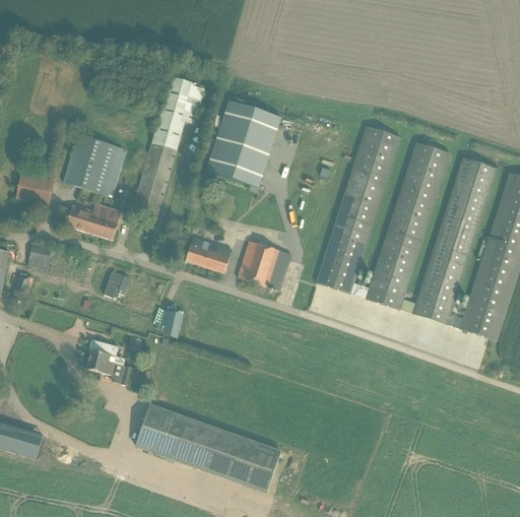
[(155,223),(158,213),(185,121),(195,124),(206,86),(171,76),(151,140),(132,207),(123,205),(121,210),(94,203),(92,210),(72,204),(66,224),(113,239),(121,212),(155,223)]
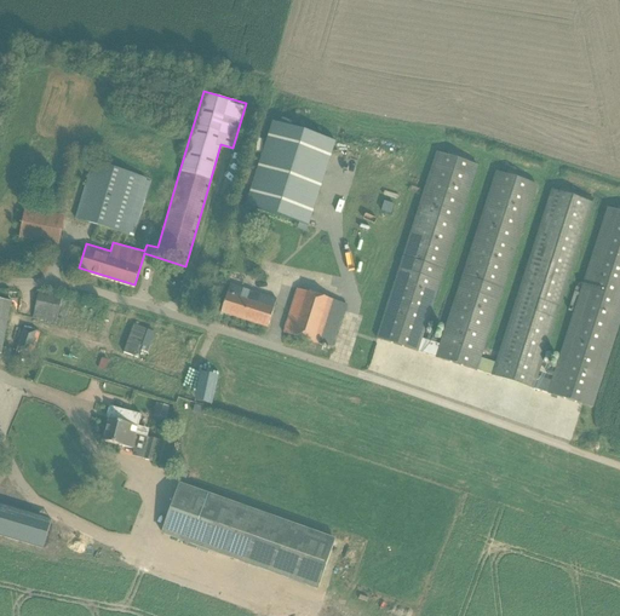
[(336,139),(273,119),(245,203),(308,224),(336,139)]
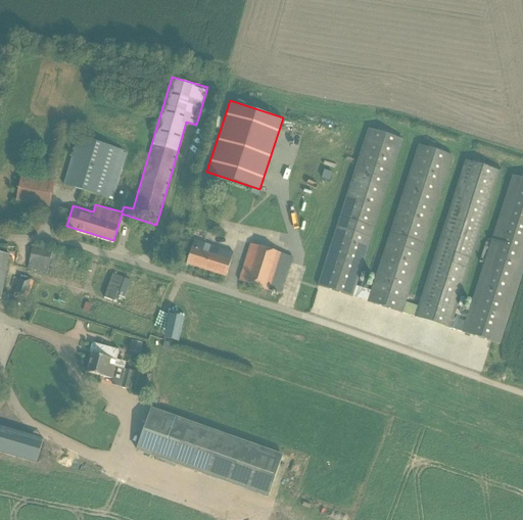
[(403,138),(368,127),(318,284),(449,326),(453,316),(500,170),(465,158),(418,303),(406,299),(453,153),(418,142),(370,289),(355,284),(403,138)]
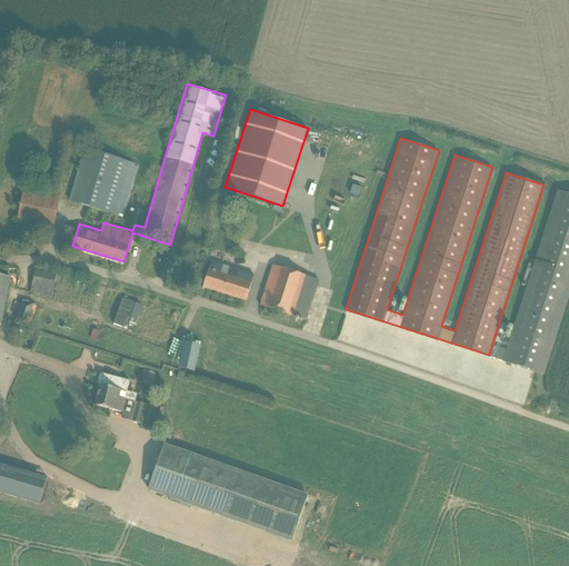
[(69,199),(117,214),(122,215),(139,162),(85,146),(72,188),(69,199)]
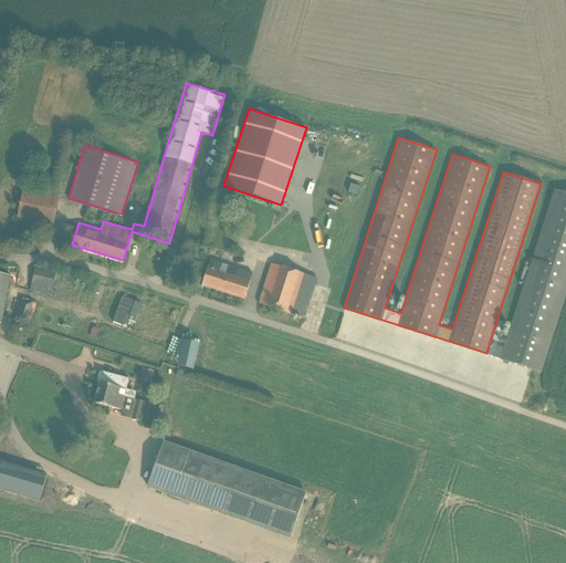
[(359,185),(350,181),(347,190),(356,193),(359,185)]
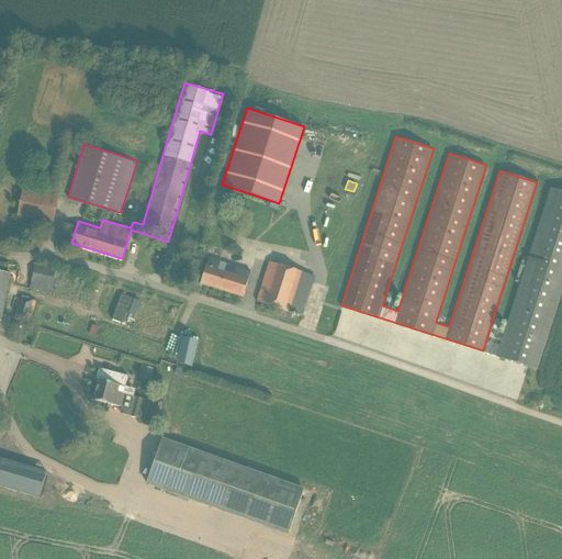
[(486,339),(483,350),(536,368),(561,287),(561,190),(550,187),(499,344),(486,339)]
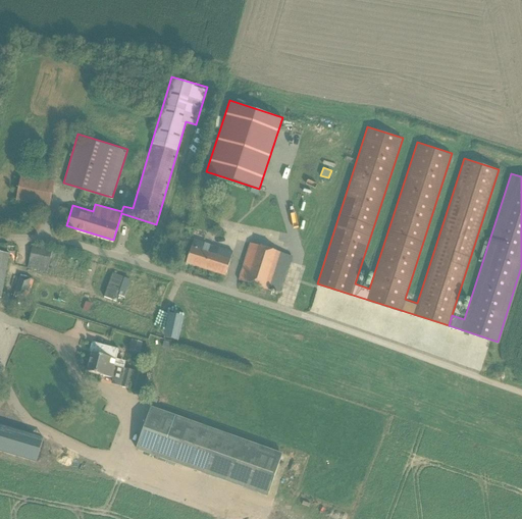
[(48,204),(50,195),(53,180),(21,175),(18,188),(16,198),(48,204)]
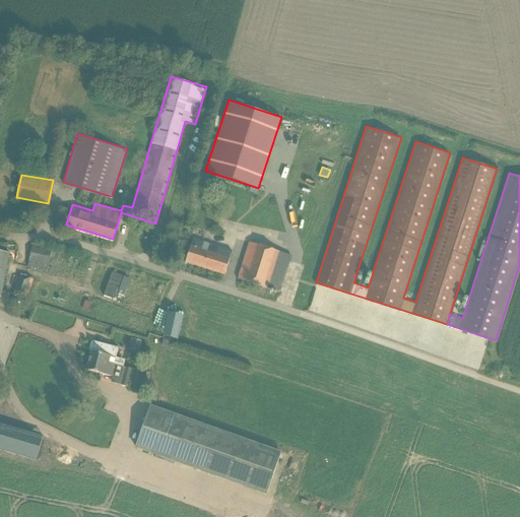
[(224,273),(228,263),(232,249),(193,237),(188,251),(185,260),(224,273)]
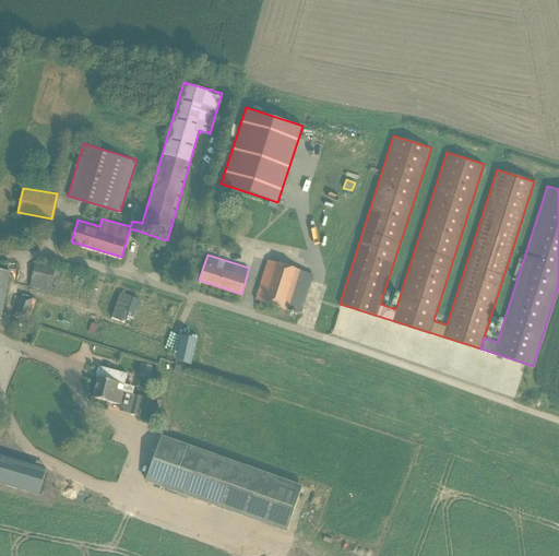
[(299,312),(302,302),(312,272),(269,258),(259,287),(256,298),(299,312)]
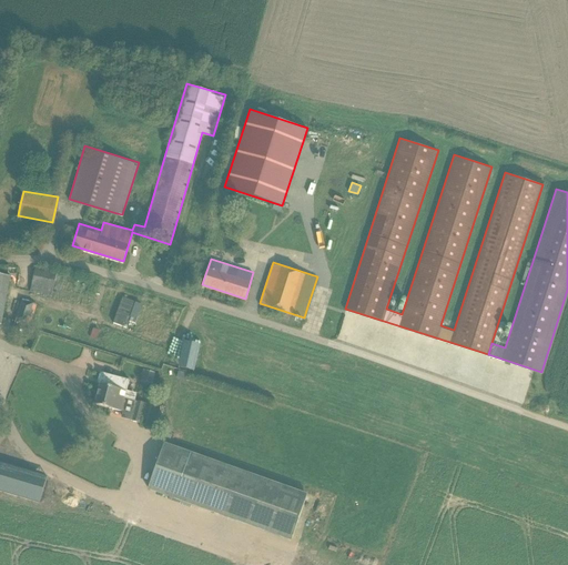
[(50,294),(57,273),(34,266),(29,288),(50,294)]
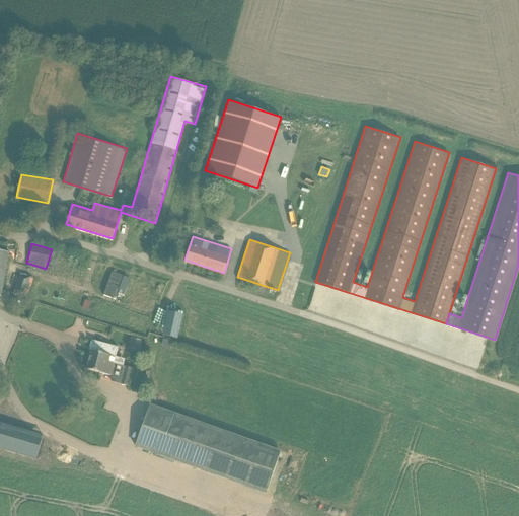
[(0,293),(1,294),(9,250),(0,248),(0,293)]
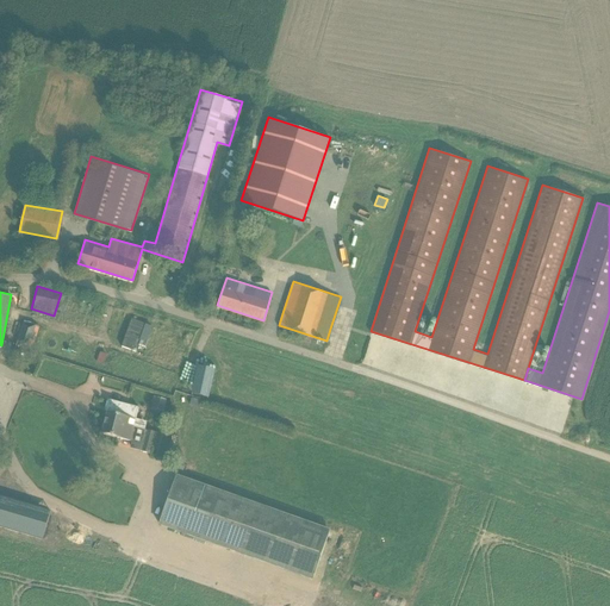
[(27,358),(30,347),(38,323),(23,318),(12,354),(27,358)]
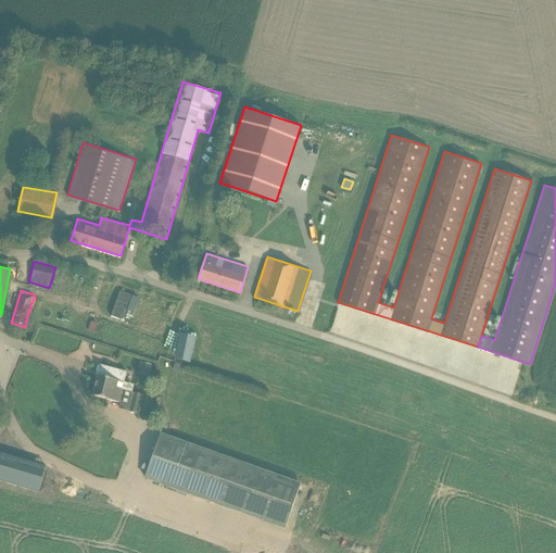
[(174,332),(171,359),(187,361),(190,335),(174,332)]
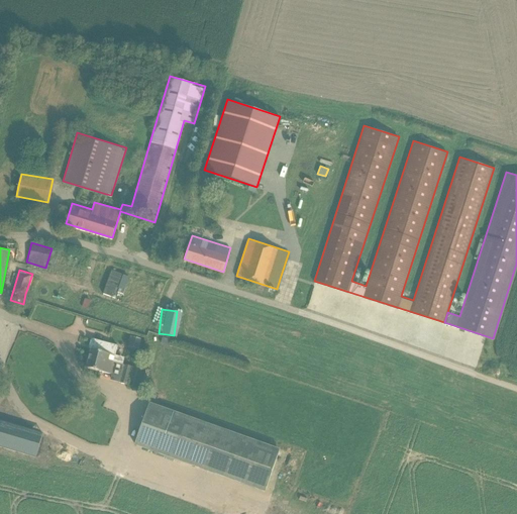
[(130,334),(129,340),(139,342),(141,336),(130,334)]
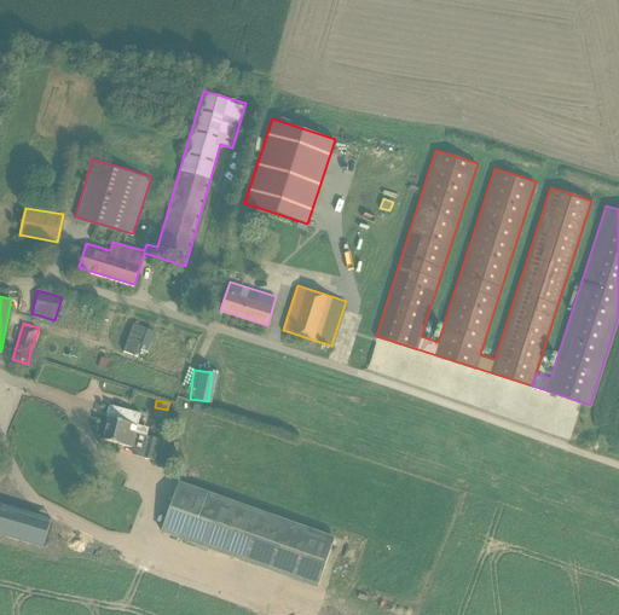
[(109,417),(103,437),(115,441),(133,447),(131,453),(152,458),(158,437),(146,434),(129,429),(131,422),(137,424),(140,411),(109,402),(106,411),(111,411),(109,417)]
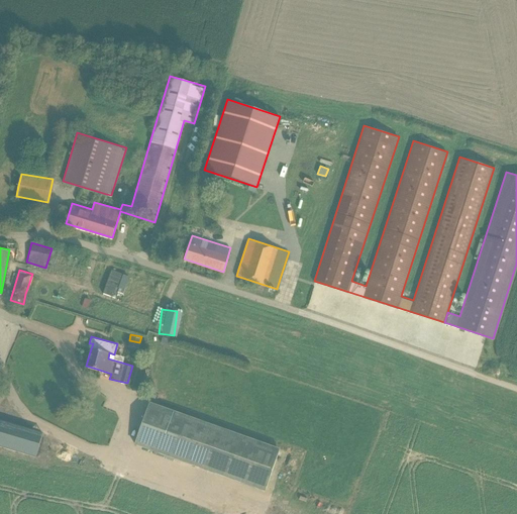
[(279,449),(148,403),(134,442),(265,489),(279,449)]
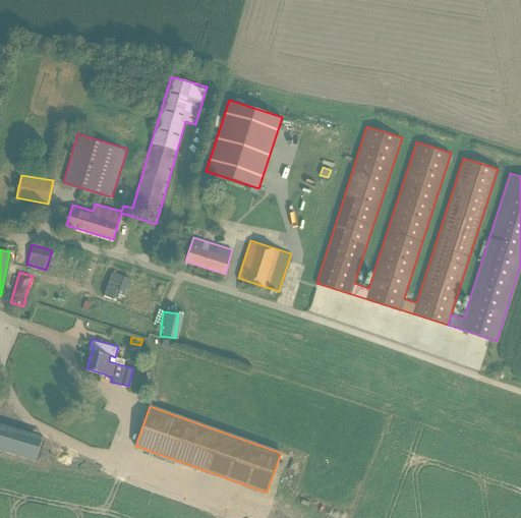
[(43,436),(0,422),(0,448),(36,459),(43,436)]
